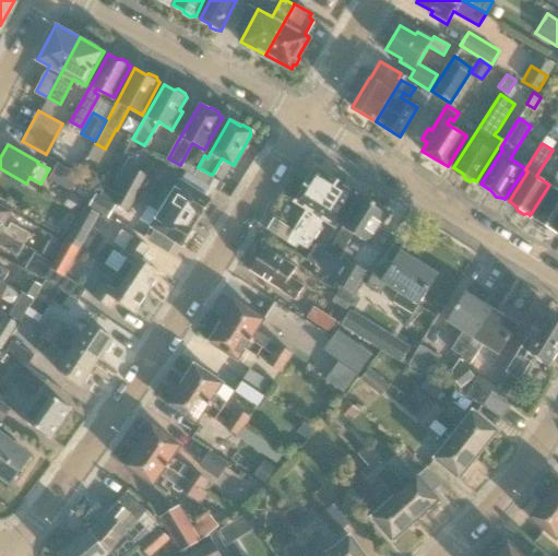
[(48,176),(69,188),(79,172),(58,161),(48,176)]
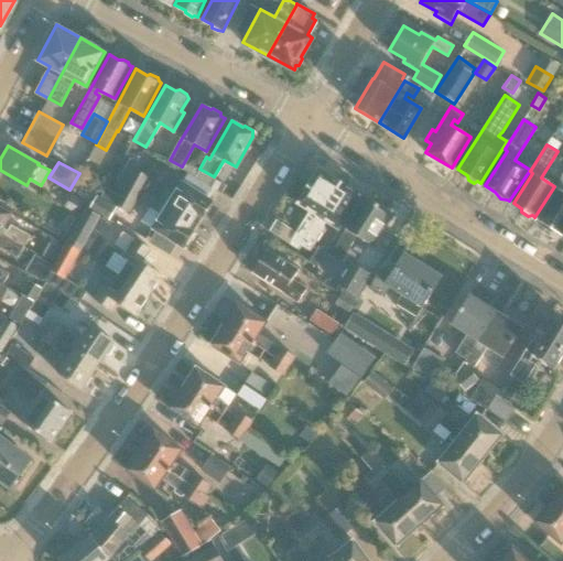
[(149,175),(133,166),(119,193),(106,186),(101,194),(130,209),(149,175)]
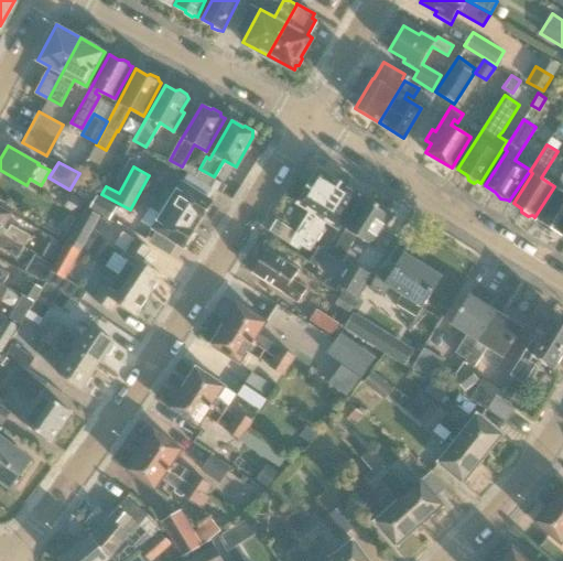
[(214,177),(199,169),(195,175),(209,183),(214,177)]
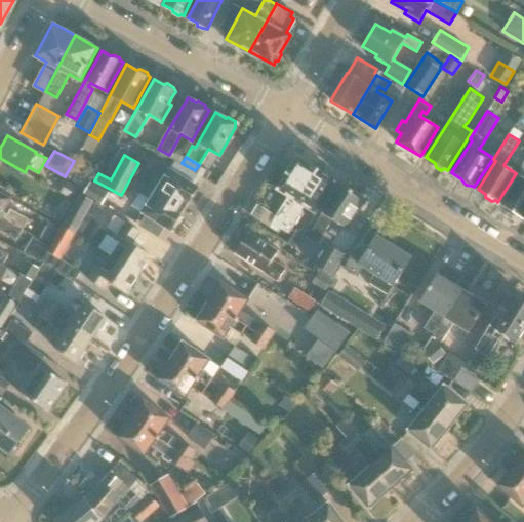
[(174,158),(168,167),(161,179),(140,167),(134,175),(185,207),(191,197),(193,197),(197,191),(196,189),(198,186),(194,184),(200,173),(195,170),(182,163),(174,158)]
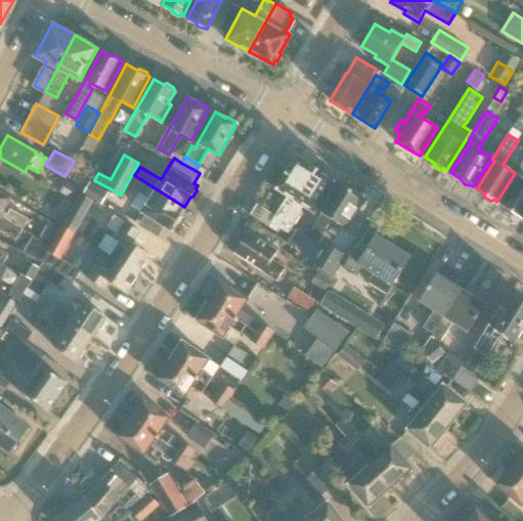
[(291,208),(315,168),(299,158),(293,159),(274,187),(292,199),(289,203),(284,199),(270,220),(278,225),(289,208),(291,208)]
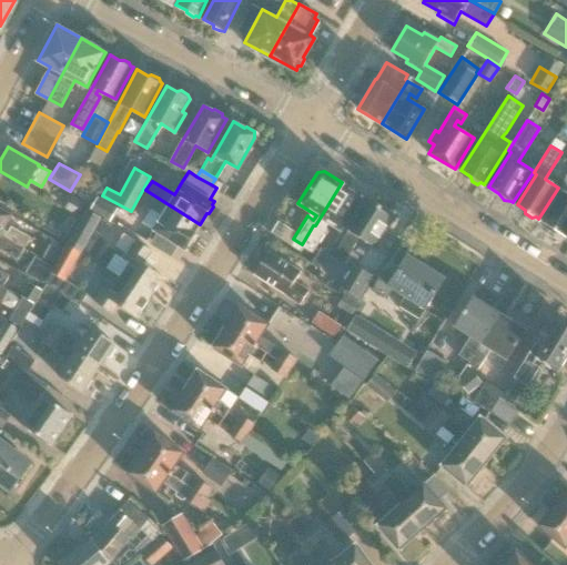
[(340,230),(362,195),(342,182),(315,225),(313,225),(302,244),(311,251),(326,228),(322,225),(325,221),(340,230)]
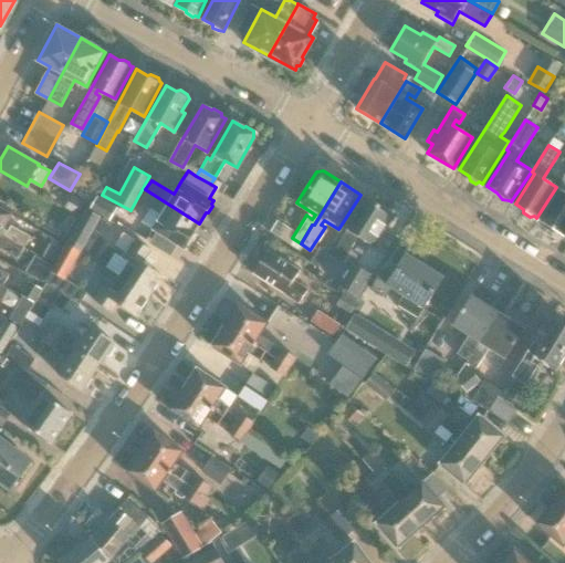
[(192,233),(199,223),(145,189),(139,199),(161,214),(153,227),(184,247),(187,242),(189,243),(194,237),(192,233)]
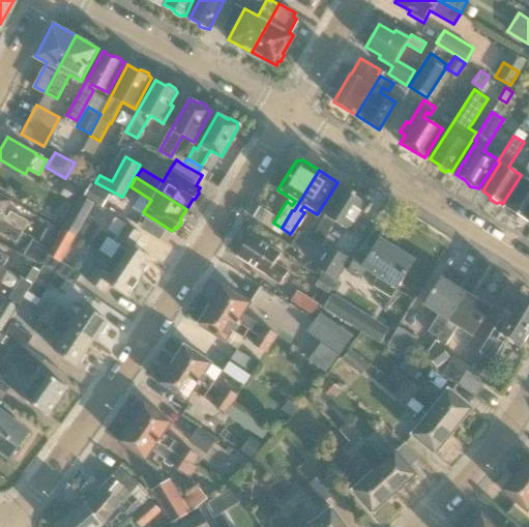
[(528,179),(525,177),(506,206),(509,208),(509,212),(517,216),(520,214),(528,220),(528,216),(528,179)]
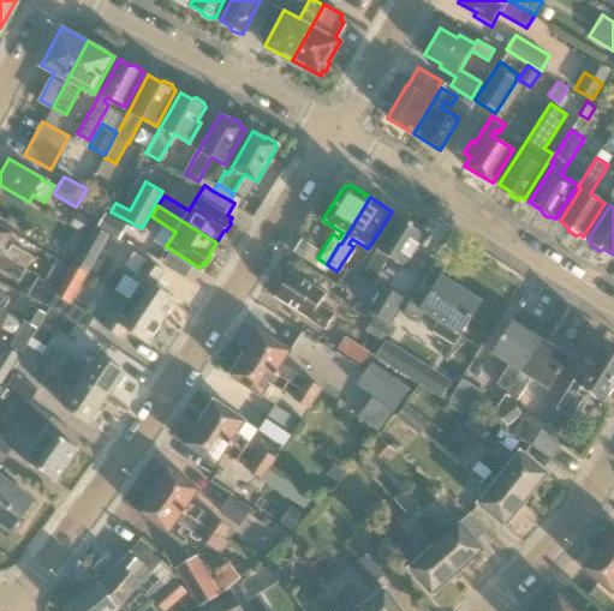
[(69,223),(84,232),(93,217),(77,209),(69,223)]
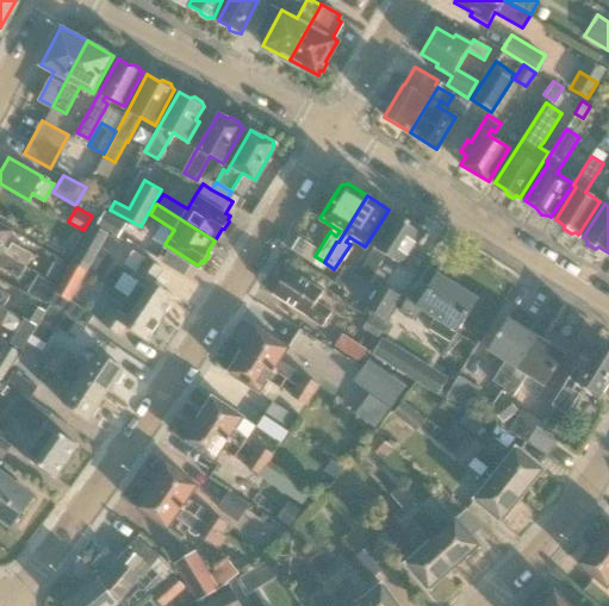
[(97,222),(118,235),(125,222),(105,208),(97,222)]
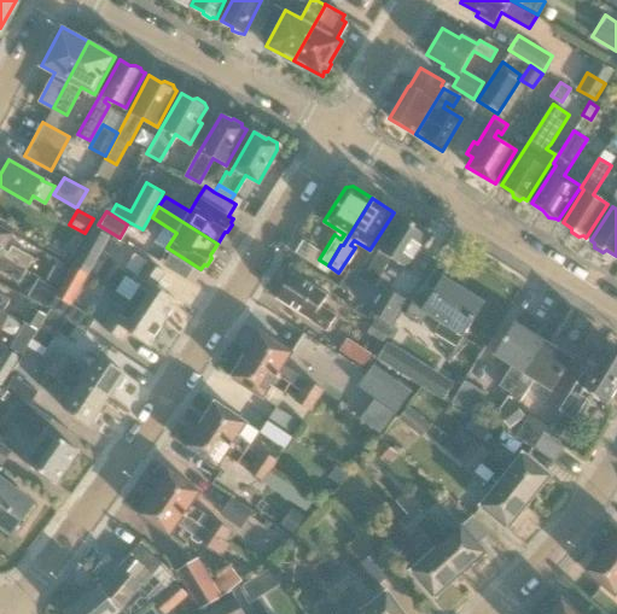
[(406,267),(426,234),(399,217),(360,275),(372,284),(389,257),(406,267)]
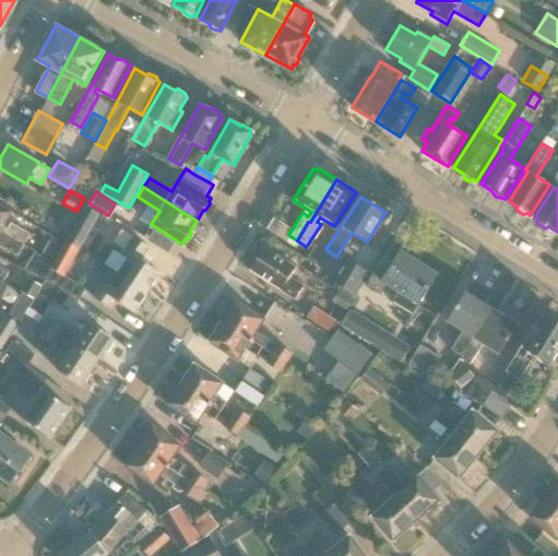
[(8,227),(3,224),(11,210),(0,203),(0,229),(24,243),(31,232),(11,221),(8,227)]
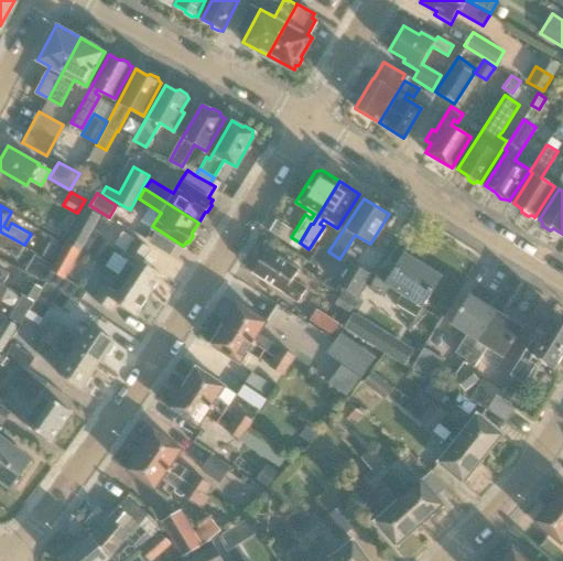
[(66,239),(80,249),(99,215),(85,207),(66,239)]
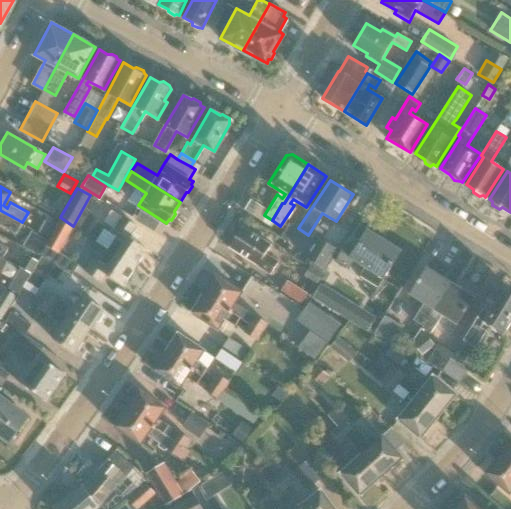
[(17,232),(22,222),(0,210),(0,216),(2,217),(0,220),(0,223),(17,232)]
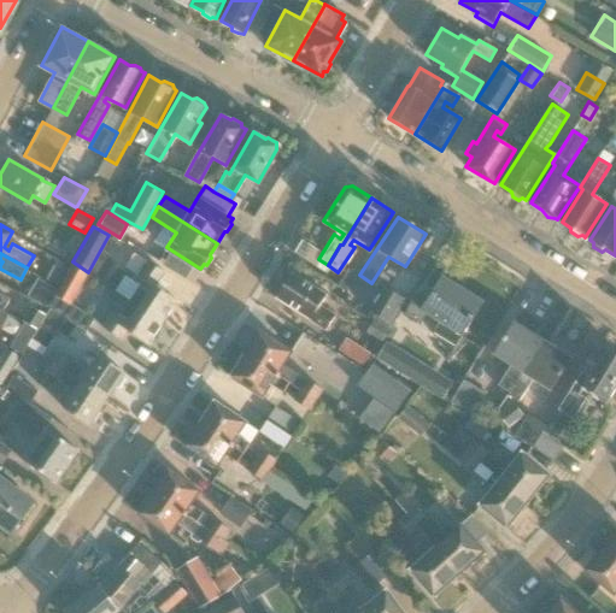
[(163,320),(176,299),(154,284),(164,271),(147,259),(134,280),(140,284),(130,300),(163,320)]
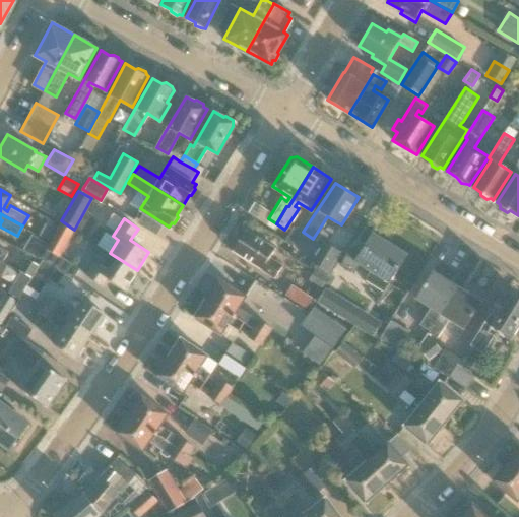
[(47,247),(61,254),(74,230),(61,220),(52,237),(47,247)]
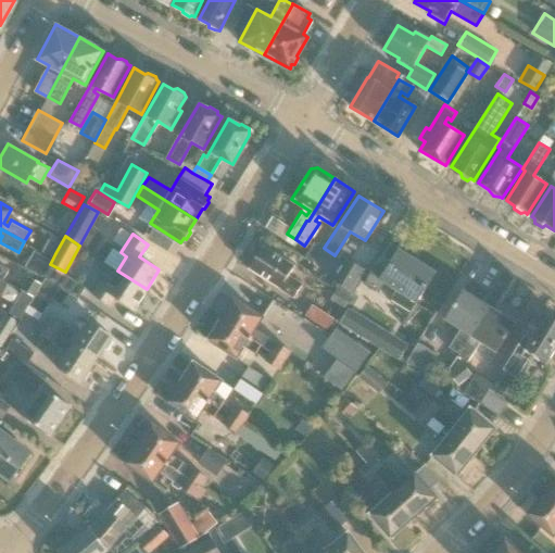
[(40,250),(50,255),(58,243),(48,237),(40,250)]
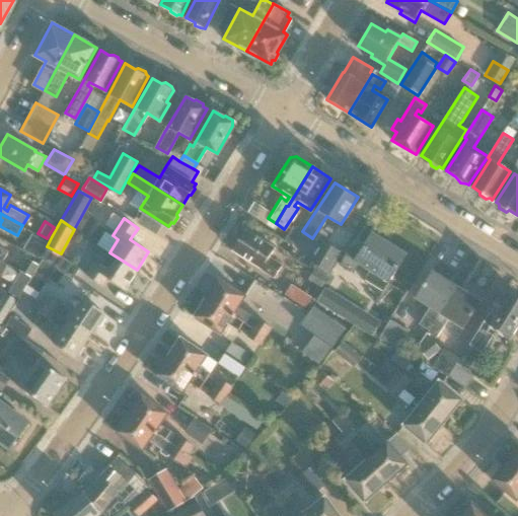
[(300,229),(293,225),(284,238),(291,243),(300,229)]
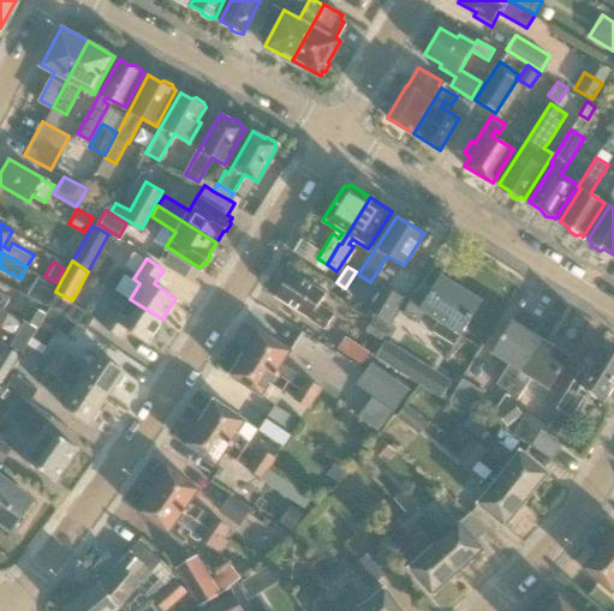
[(275,294),(323,328),(333,315),(317,304),(325,293),(293,273),(290,274),(275,294)]
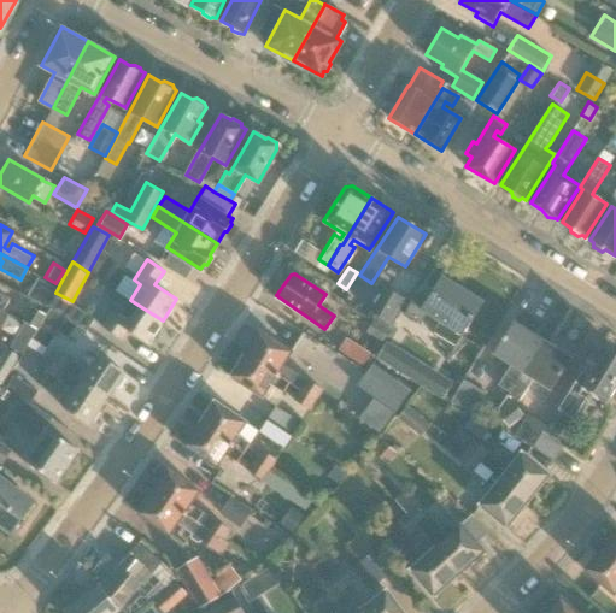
[(28,293),(46,304),(57,287),(37,276),(28,293)]
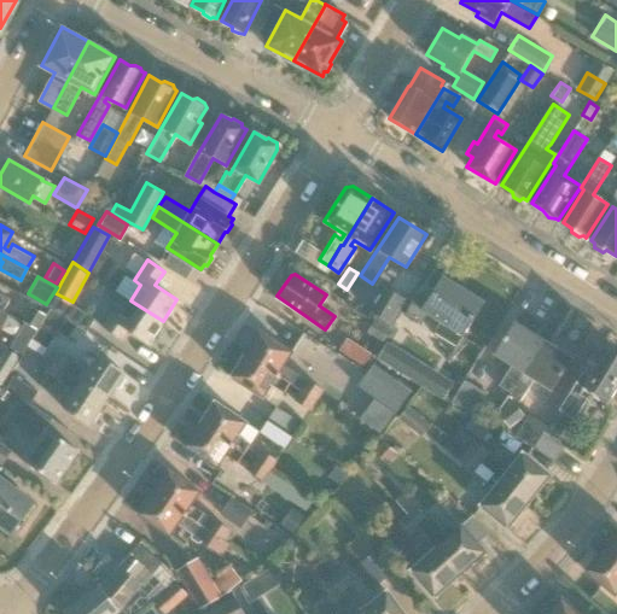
[(482,300),(442,276),(428,298),(418,292),(405,313),(420,322),(426,311),(438,319),(432,329),(455,344),(482,300)]
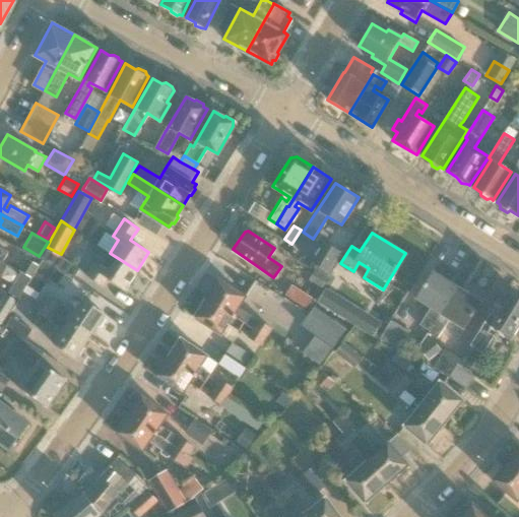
[(311,262),(327,272),(340,250),(324,240),(311,262)]
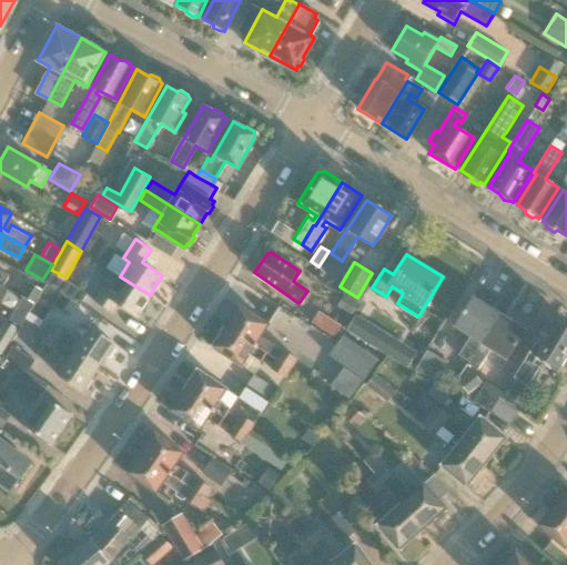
[(0,283),(3,285),(10,274),(0,269),(0,283)]
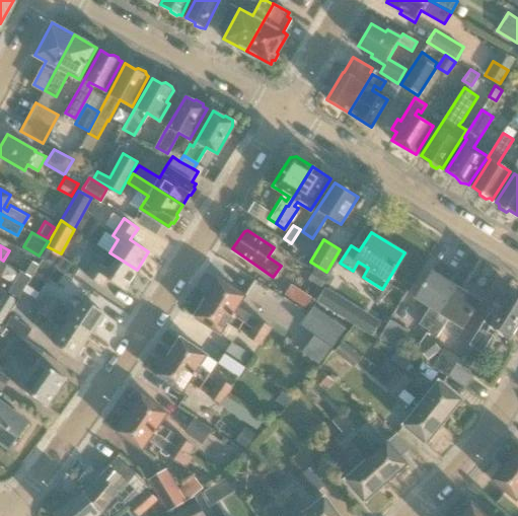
[(79,267),(61,253),(47,246),(41,255),(73,276),(79,267)]
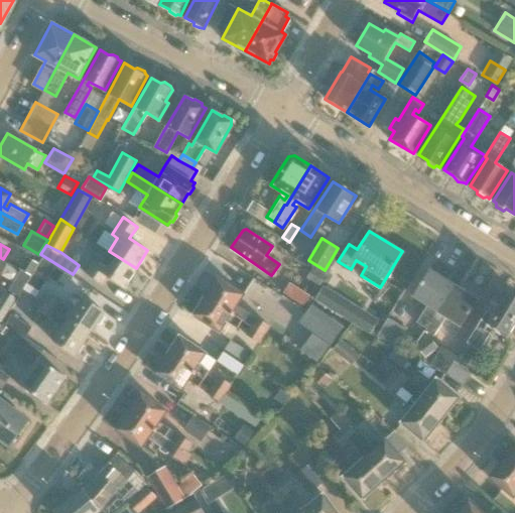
[(124,286),(136,268),(109,251),(100,264),(94,260),(86,272),(101,282),(106,275),(124,286)]
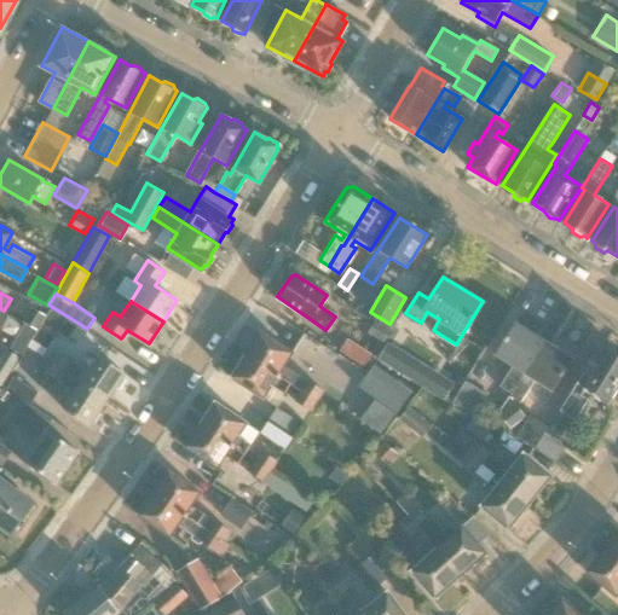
[(24,321),(36,329),(42,320),(45,315),(32,307),(23,320),(24,321)]
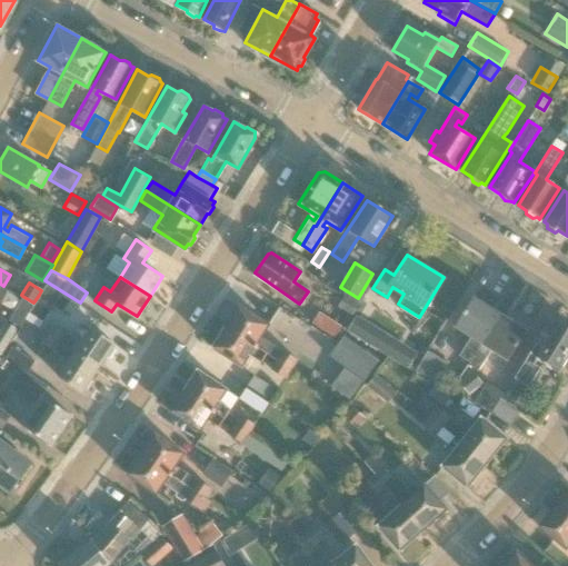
[(39,295),(52,304),(62,309),(70,298),(47,283),(41,290),(39,295)]
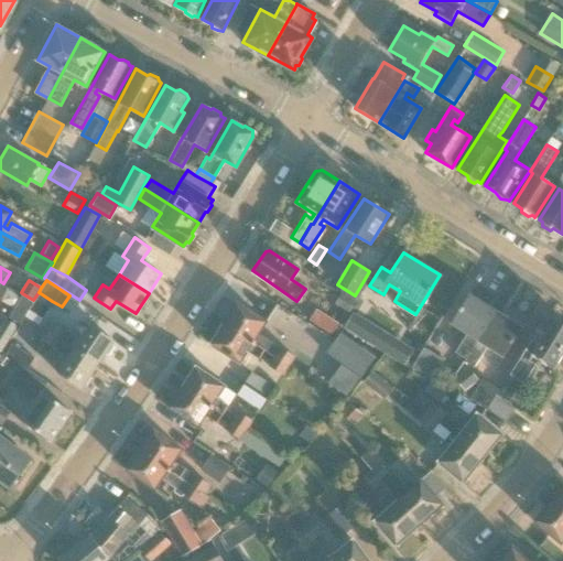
[(336,301),(348,309),(354,300),(342,291),(336,301)]
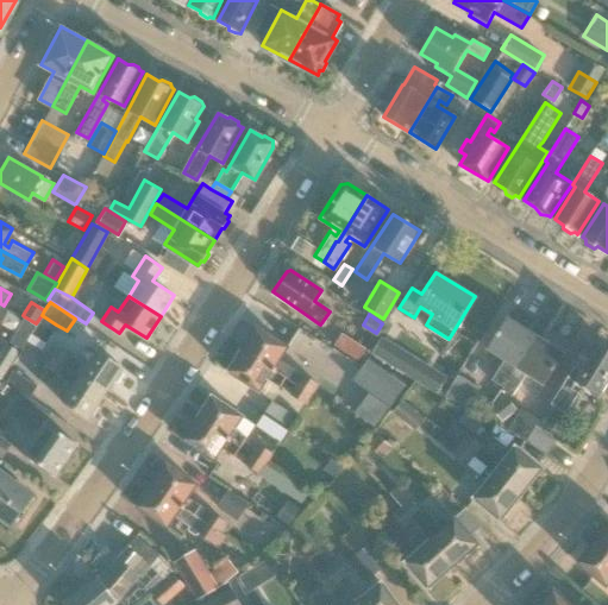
[(43,345),(56,325),(42,315),(36,323),(29,335),(43,345)]
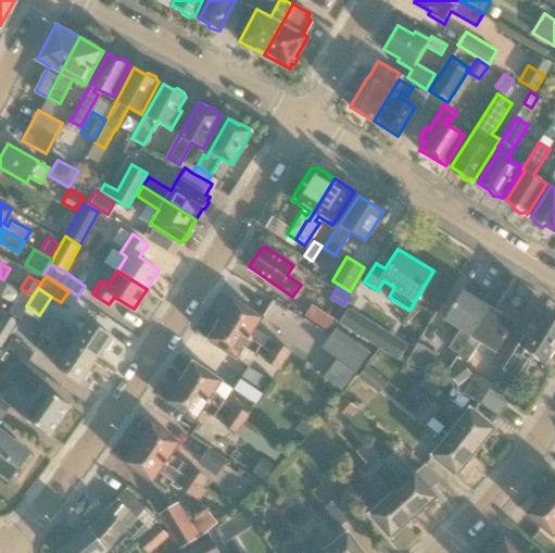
[(26,306),(33,296),(22,289),(8,311),(19,317),(26,306)]
